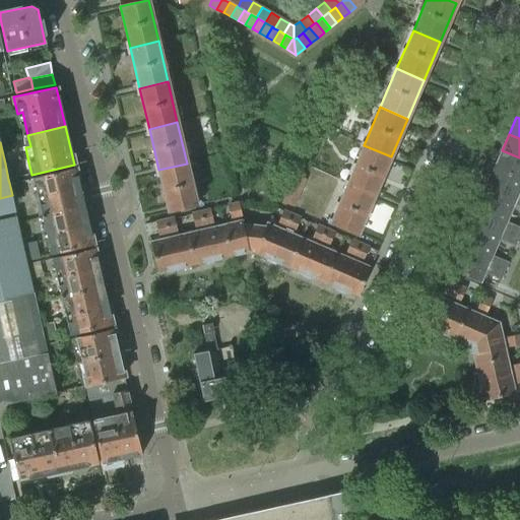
[(347,184),(374,195),(391,156),(364,145),(347,184)]
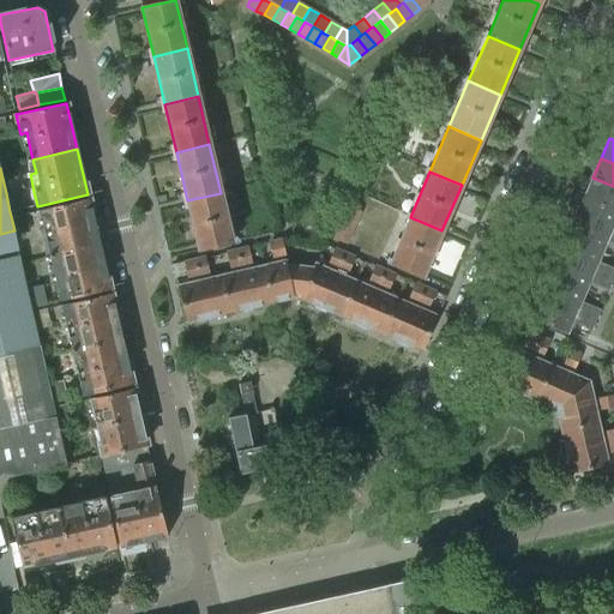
[(613,186),(593,178),(584,198),(613,210),(613,186)]
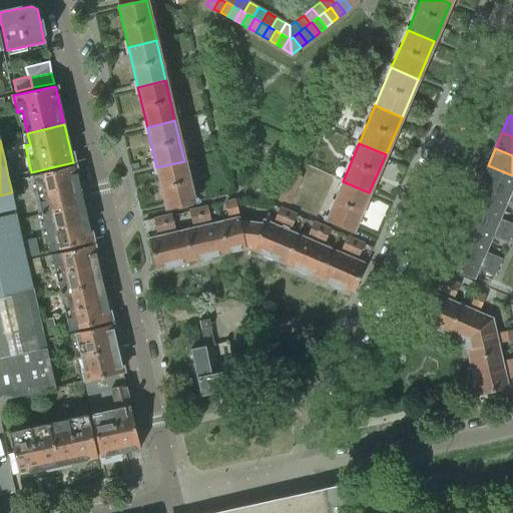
[(5,161),(8,177),(20,174),(24,173),(21,161),(18,162),(17,159),(5,161)]
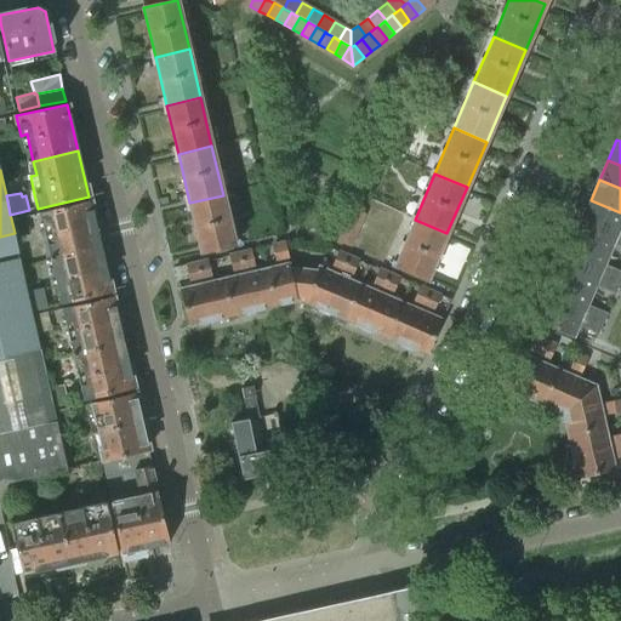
[(223,195),(189,203),(200,252),(234,244),(223,195)]
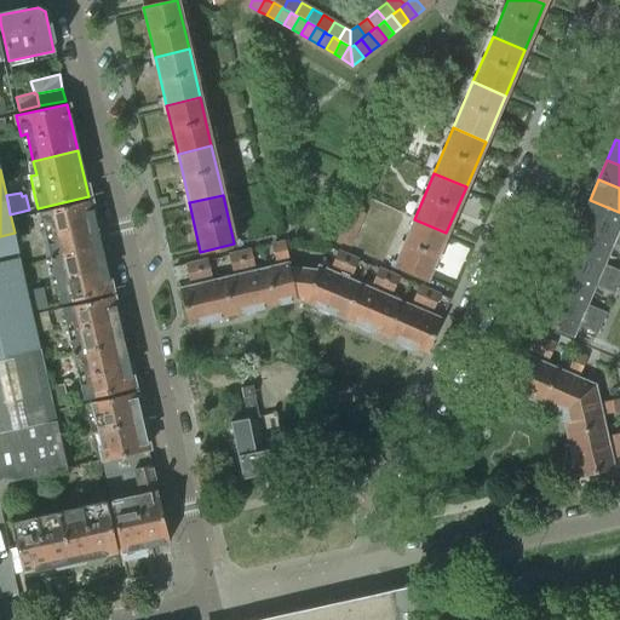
[(89,200),(39,212),(42,227),(44,231),(40,231),(40,233),(45,259),(50,258),(99,246),(89,200)]
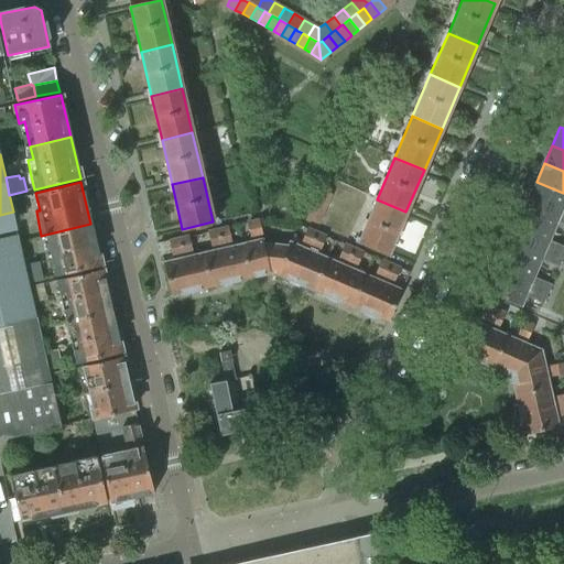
[(563,193),(537,182),(529,199),(563,214),(563,204),(563,203),(563,193)]
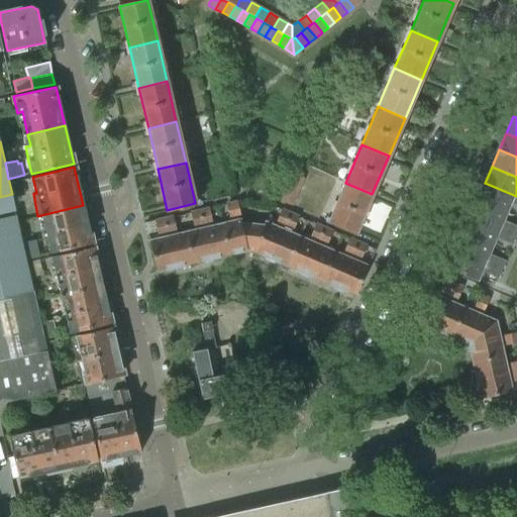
[(299,187),(303,178),(293,174),(289,183),(299,187)]
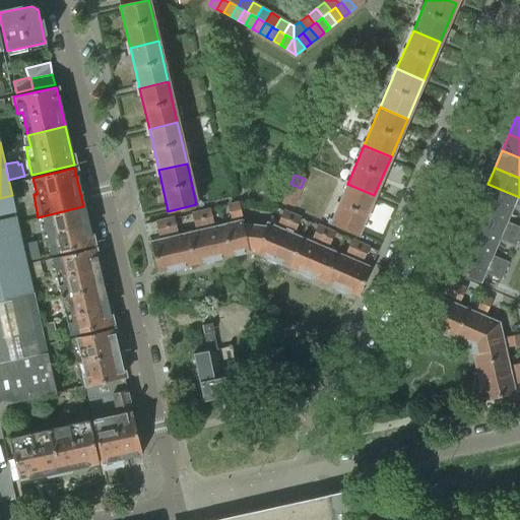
[(9,183),(12,195),(13,199),(25,196),(21,181),(9,183)]
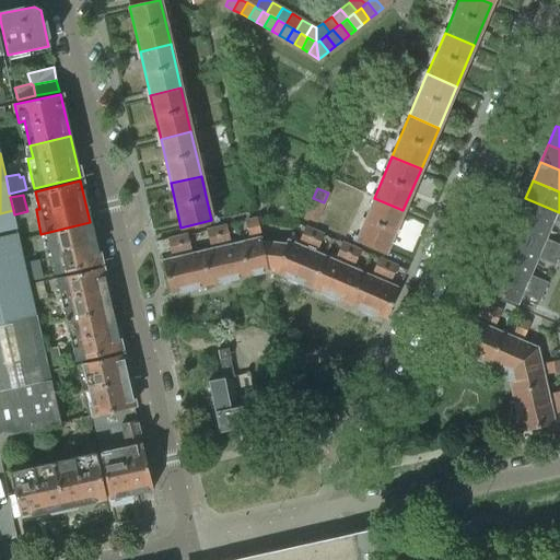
[(313,198),(308,208),(321,212),(324,202),(313,198)]
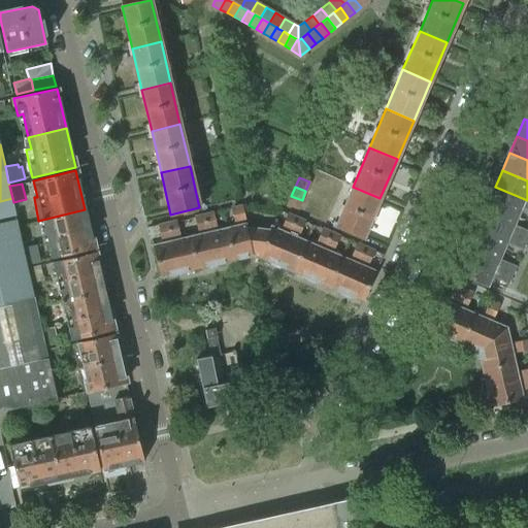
[(380,198),(353,187),(335,226),(363,238),(380,198)]
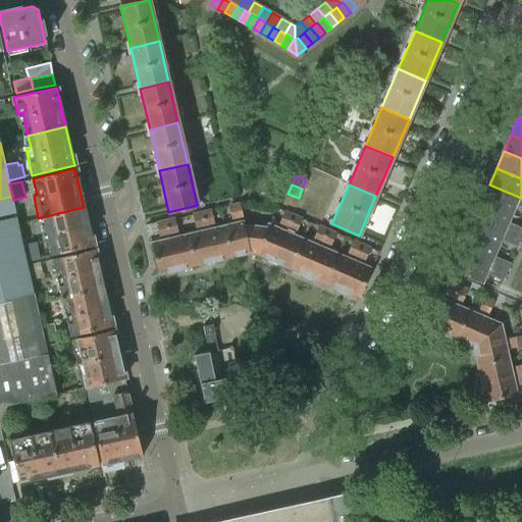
[(521,209),(521,198),(489,185),(482,202),(511,214),(515,206),(521,209)]
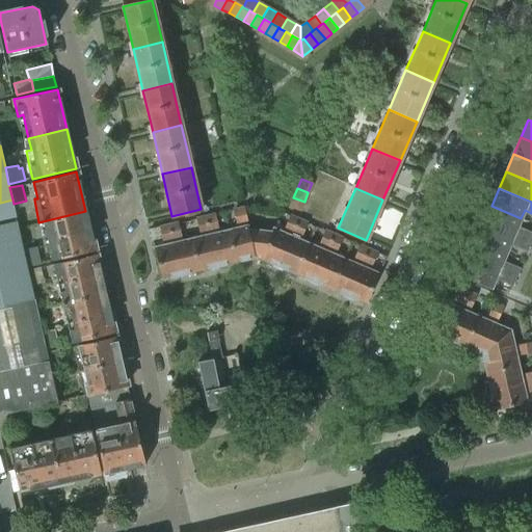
[(300,211),(304,202),(293,197),(289,207),(300,211)]
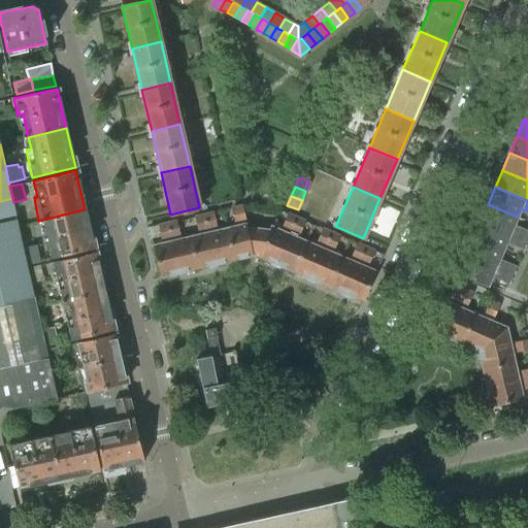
[(488,204),(481,221),(526,240),(527,235),(527,231),(514,225),(517,217),(488,204)]
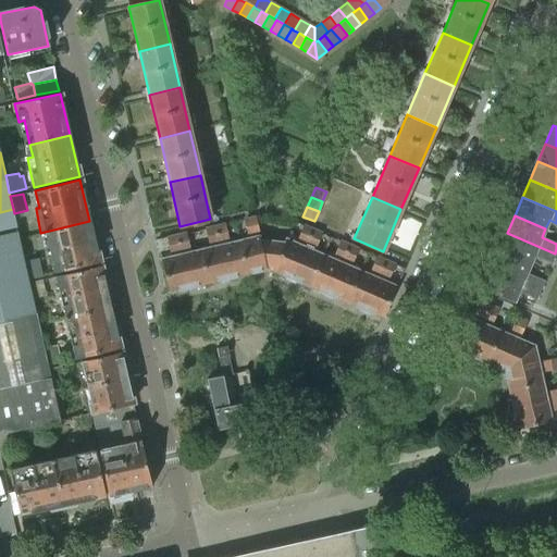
[(249,238),(238,242),(247,274),(268,269),(269,270),(272,271),(276,261),(267,257),(265,252),(262,254),(260,240),(255,218),(245,220),(249,238)]
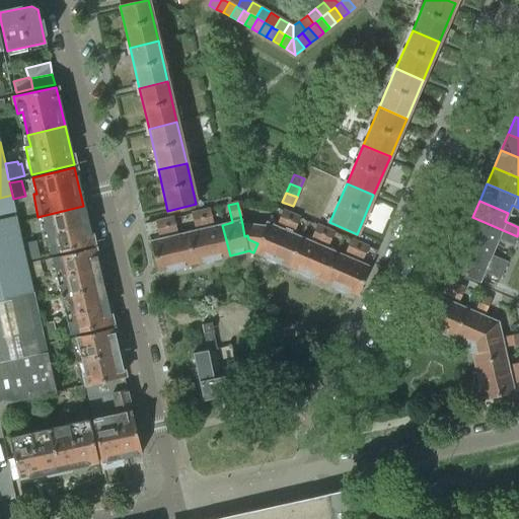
[(83,206),(42,216),(46,234),(48,242),(51,254),(92,244),(83,206)]
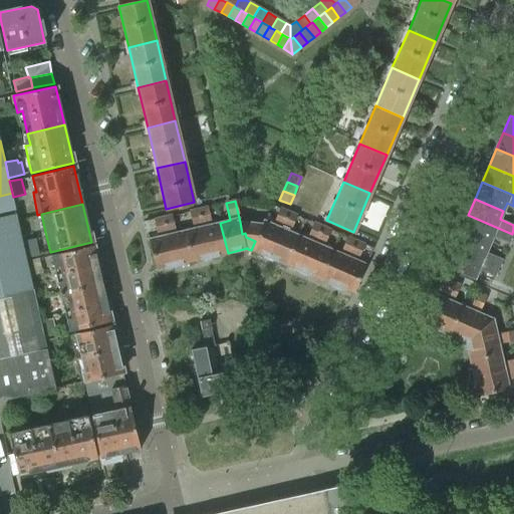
[(210,257),(228,253),(220,223),(211,225),(207,207),(198,209),(210,257)]
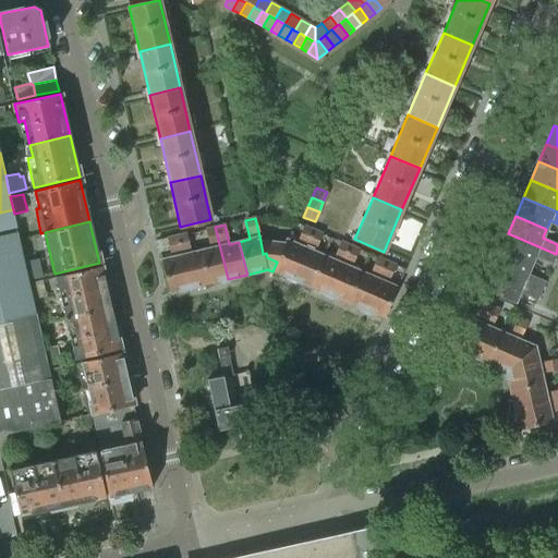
[(273,271),(291,279),(313,230),(304,226),(296,244),(286,240),(284,243),(277,262),(273,271)]
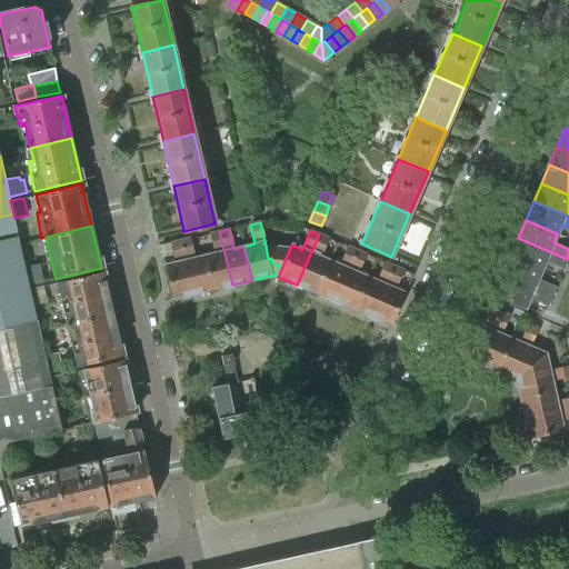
[(212,289),(232,285),(219,231),(210,233),(215,253),(205,256),(212,289)]
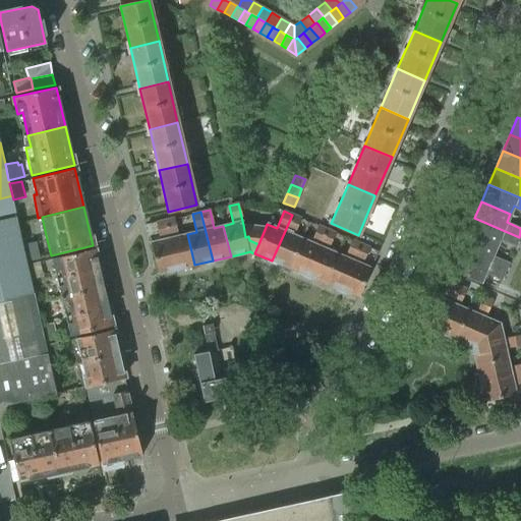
[(300,218),(292,215),(272,261),(289,269),(302,238),(293,235),(300,218)]
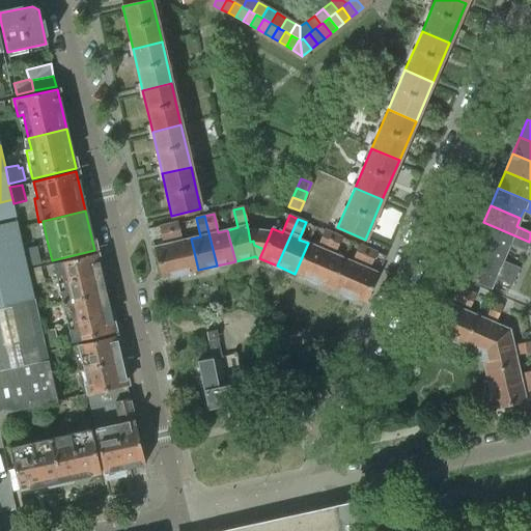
[(526,251),(529,242),(483,222),(476,239),(505,251),(508,244),(526,251)]
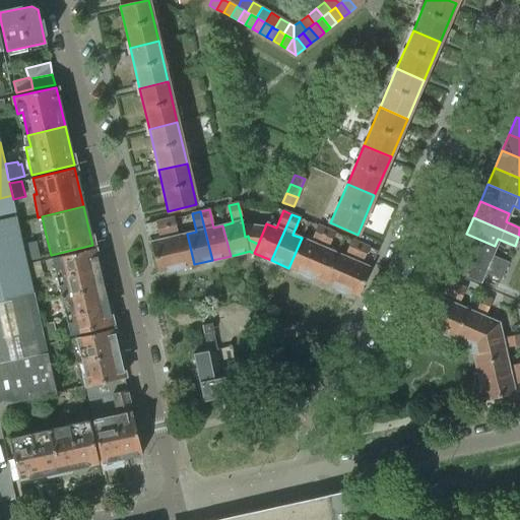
[(177,269),(194,264),(187,234),(177,236),(173,218),(165,219),(177,269)]
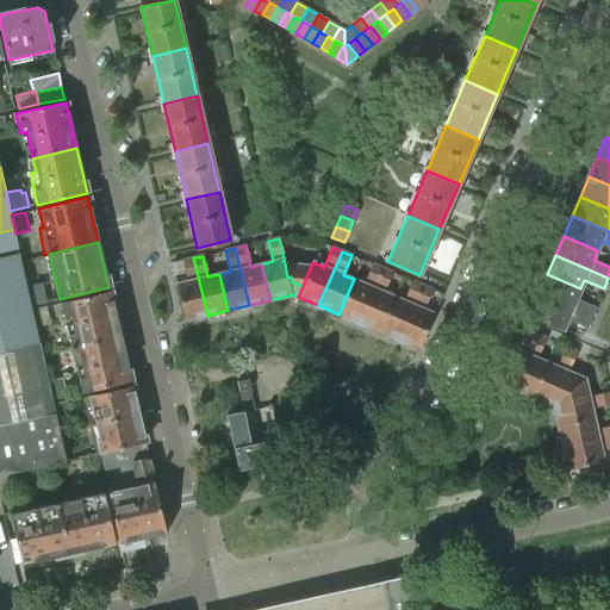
[(175,284),(184,321),(207,316),(193,257),(184,260),(188,281),(175,284)]
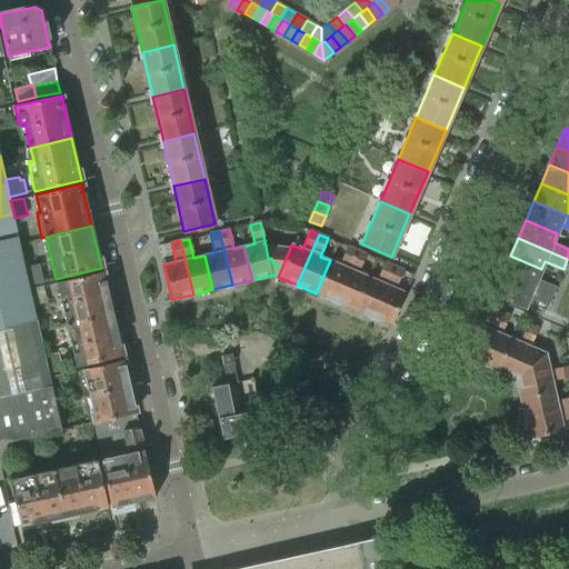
[(290,248),(266,246),(268,259),(271,258),(272,262),(282,267),(290,248)]
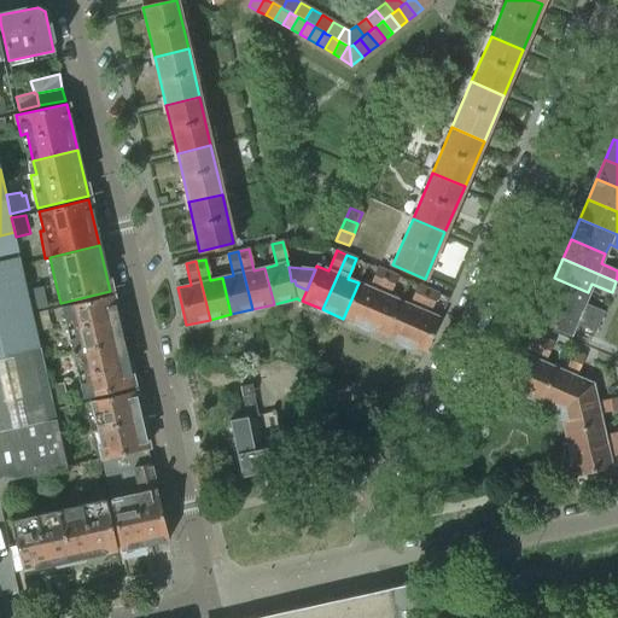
[(343,319),(363,327),(388,272),(378,268),(369,287),(359,283),(343,319)]
